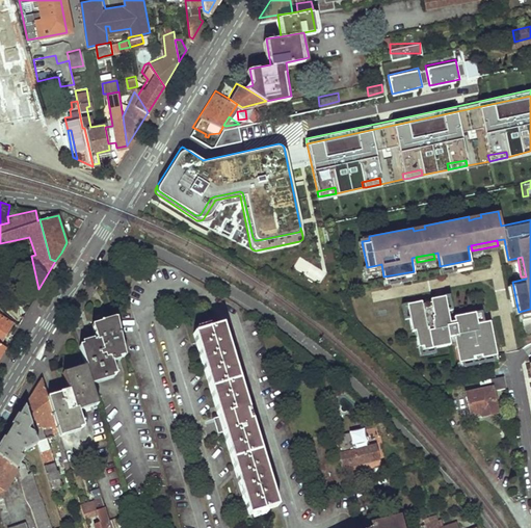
[(470,260),(440,266),(441,271),(471,265),(470,260)]
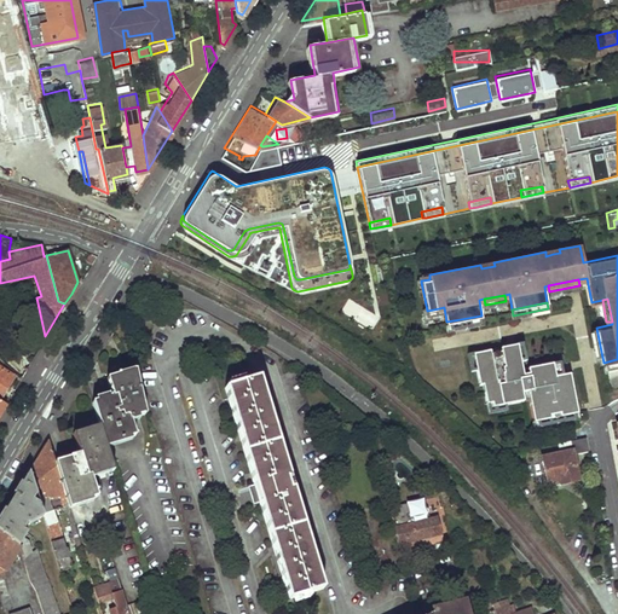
[(439,308),(427,311),(426,305),(423,306),(426,317),(440,313),(439,308)]
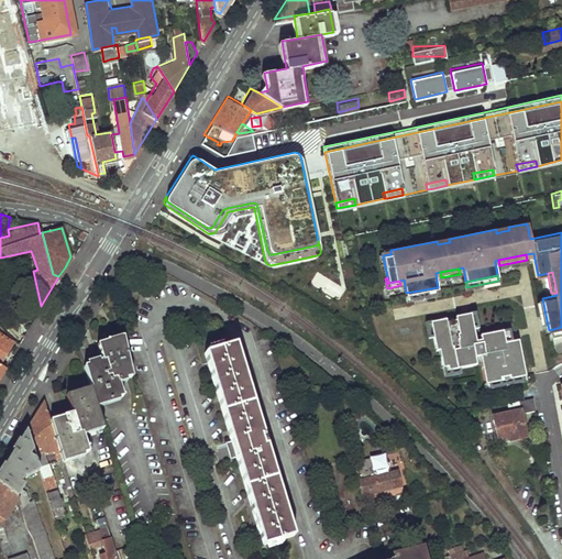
[(438,287),(406,293),(407,298),(439,293),(438,287)]
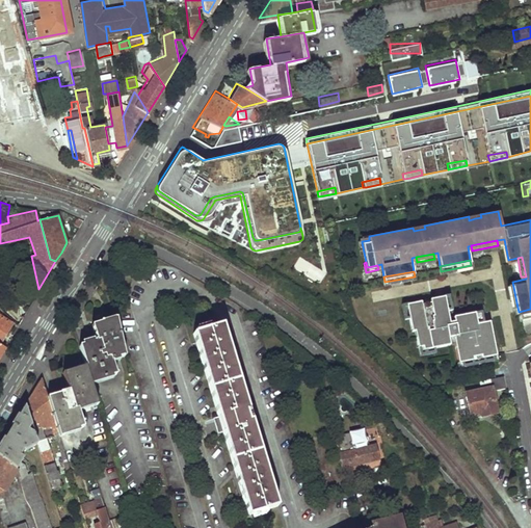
[(512,282),(507,283),(511,304),(516,302),(512,282)]
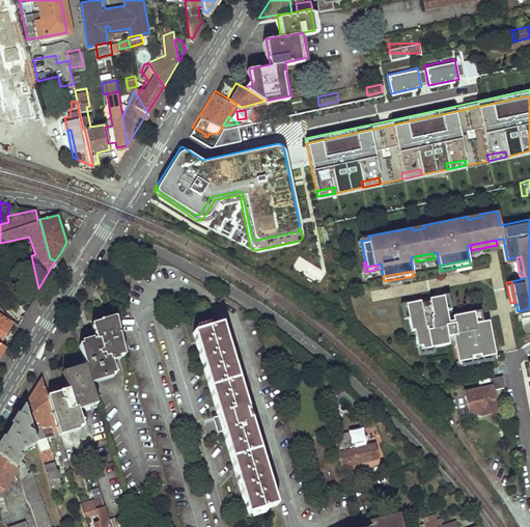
[(482,356),(497,353),(491,319),(484,320),(482,308),(455,313),(455,319),(450,320),(449,314),(448,306),(446,293),(408,299),(411,313),(413,326),(416,326),(419,342),(423,341),(423,347),(436,344),(450,341),(449,334),(454,333),(455,340),(458,360),(474,357),(473,354),(477,354),(481,353),(482,356)]
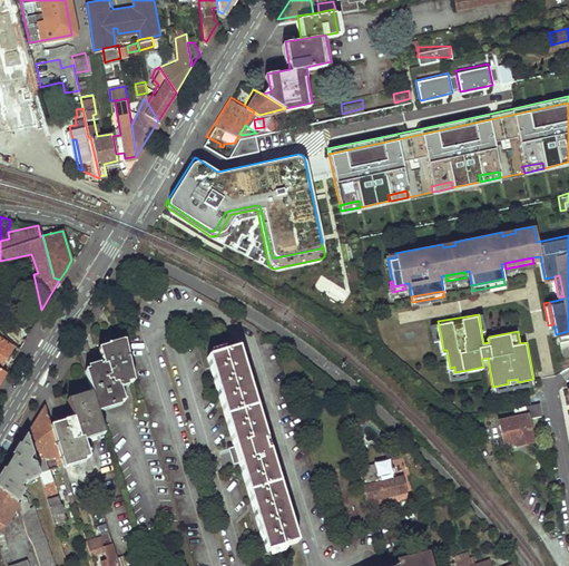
[(0,367),(12,344),(0,337),(0,367)]
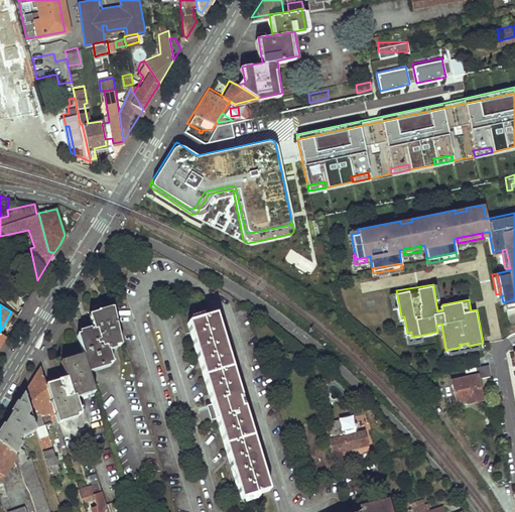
[(122,343),(114,309),(99,313),(98,310),(90,312),(94,327),(86,330),(79,332),(85,354),(89,366),(114,359),(110,347),(122,343)]
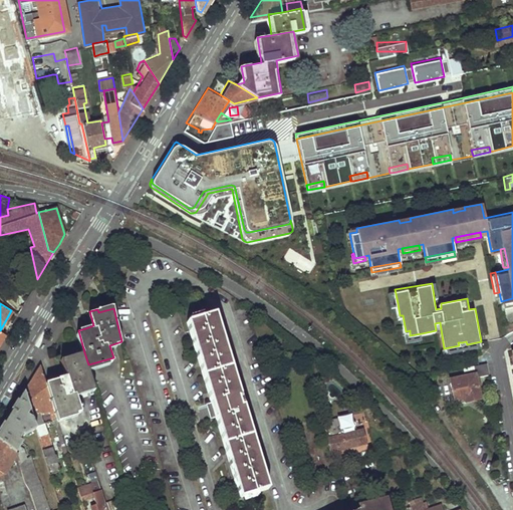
[(214,311),(186,319),(239,494),(267,485),(214,311)]
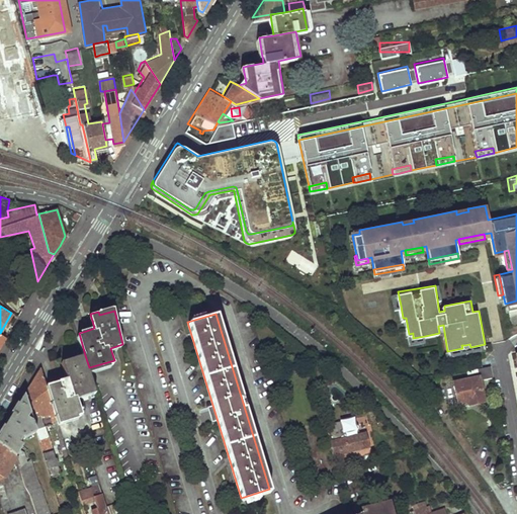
[(413,338),(413,333),(409,334),(411,343),(426,340),(425,336),(413,338)]
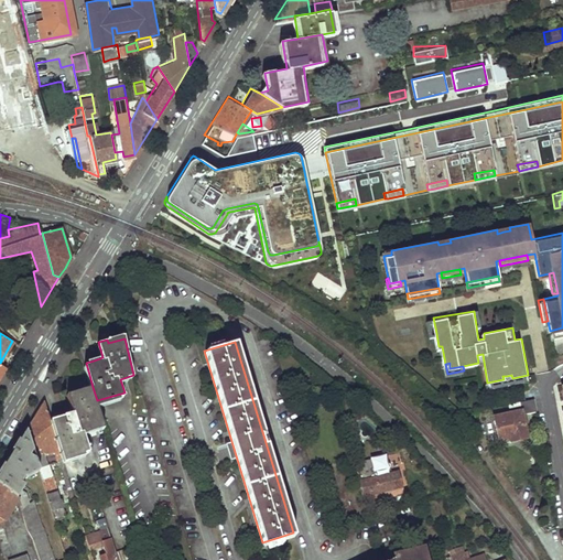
[(511,375),(507,376),(509,384),(529,380),(528,375),(512,378),(511,375)]
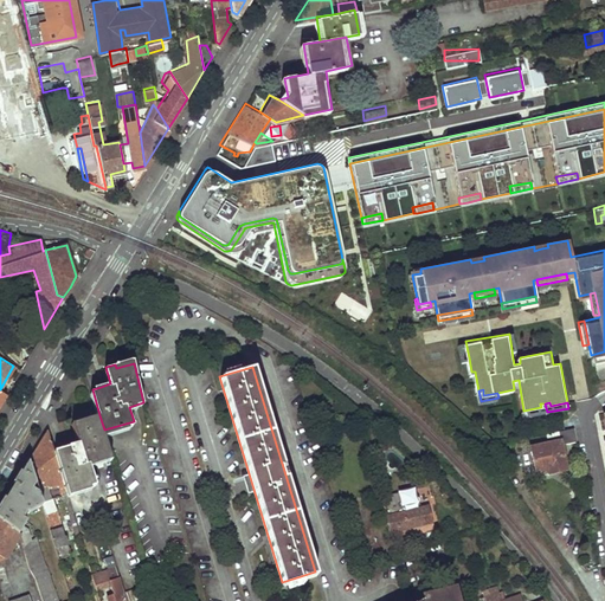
[(541,407),(523,411),(525,417),(547,412),(545,404),(540,404),(541,407)]
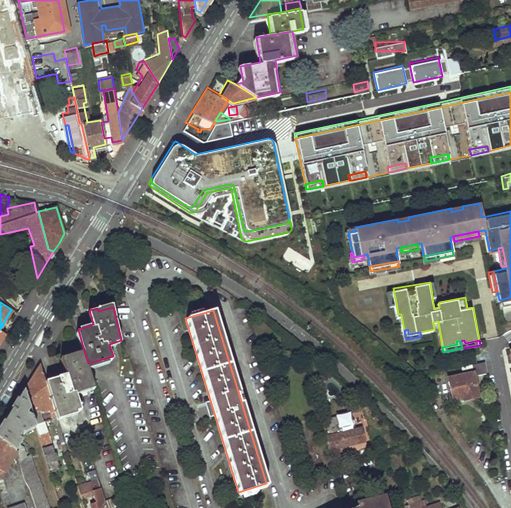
[(88,363),(84,351),(72,355),(63,358),(68,374),(57,377),(46,380),(56,412),(81,405),(76,388),(93,382),(88,363)]
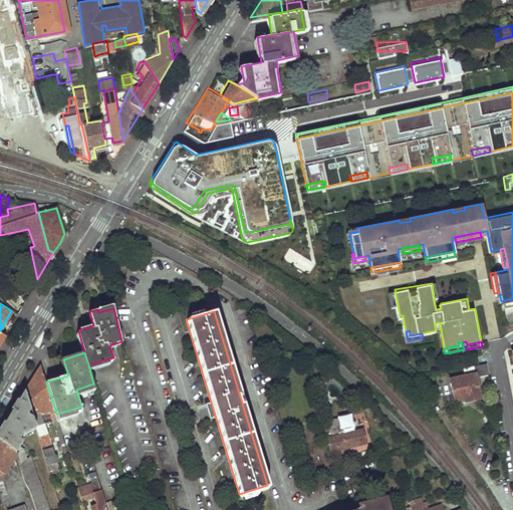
[(488,359),(467,363),(468,369),(452,373),(456,396),(471,393),(472,395),(480,393),(476,371),(490,369),(488,360),(488,359)]
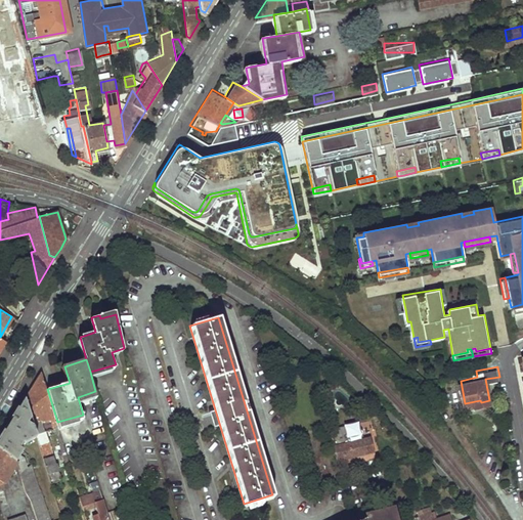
[(37,436),(50,478),(58,476),(45,425),(44,425),(42,420),(50,417),(54,431),(56,431),(62,452),(67,452),(57,422),(47,389),(41,371),(33,384),(25,397),(37,436)]
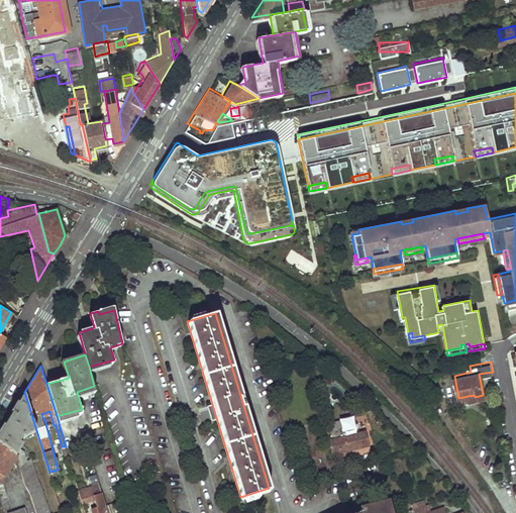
[(319,367),(313,369),(316,379),(321,377),(319,367)]
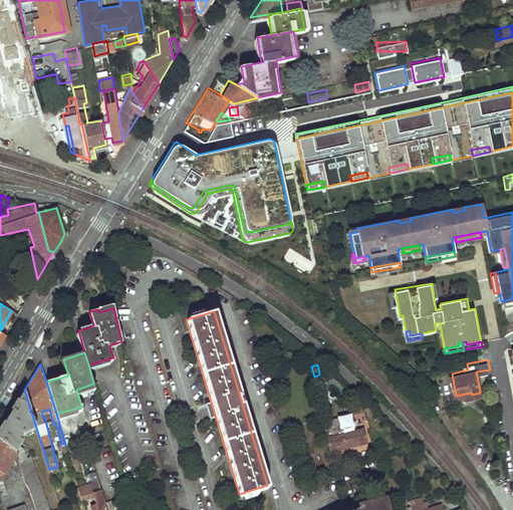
[(34,509),(45,509),(47,509),(38,480),(33,473),(27,453),(22,454),(20,446),(15,442),(18,437),(17,435),(19,431),(36,428),(24,390),(10,413),(0,428),(0,438),(13,447),(23,481),(27,487),(34,509)]
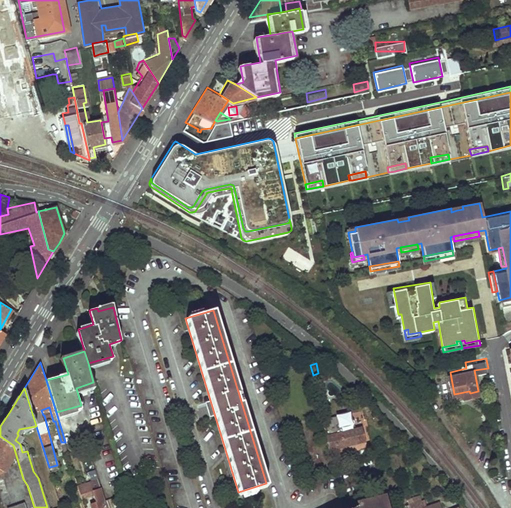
[(328,431),(332,447),(367,438),(363,423),(354,425),(354,422),(355,420),(355,419),(354,418),(353,418),(351,410),(325,416),(327,426),(329,426),(330,431),(328,431)]
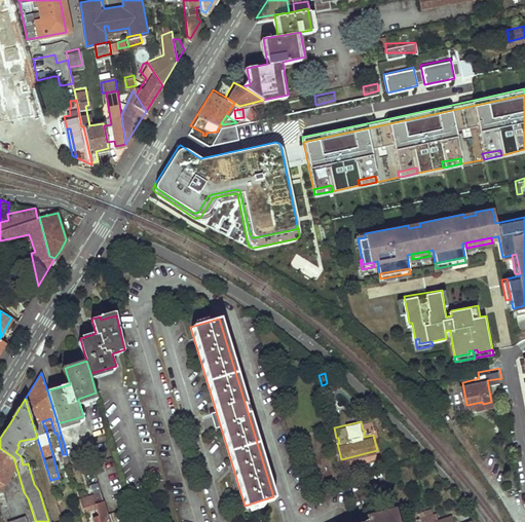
[(0,478),(13,457),(0,448),(0,478)]
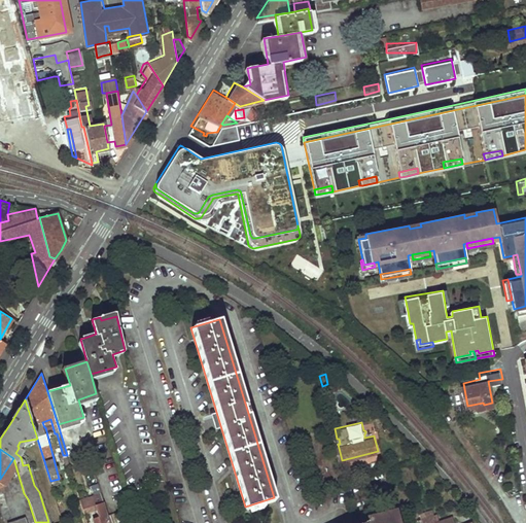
[(54,491),(56,497),(63,494),(61,489),(54,491)]
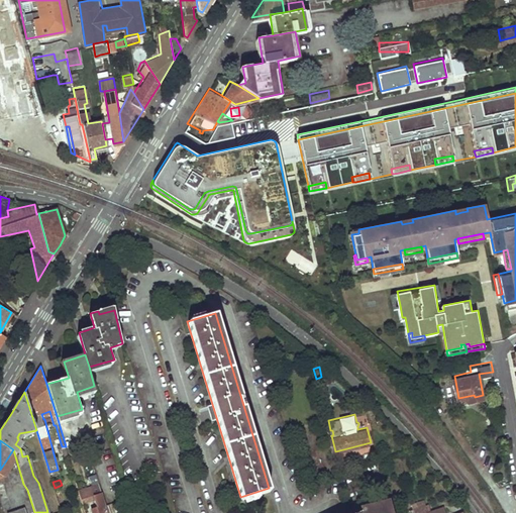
[(110,512),(104,492),(96,494),(101,512),(110,512)]
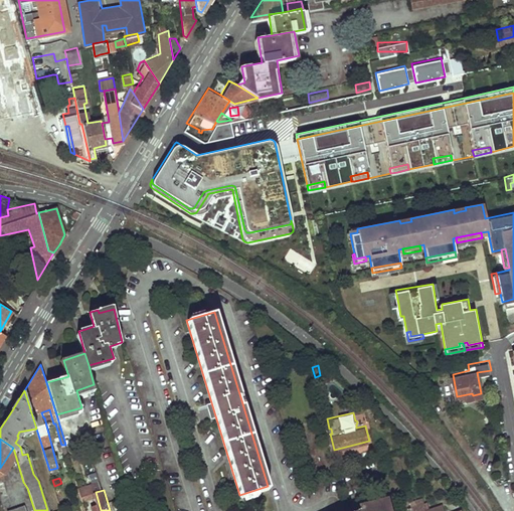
[(386,494),(375,499),(376,503),(388,501),(386,494)]
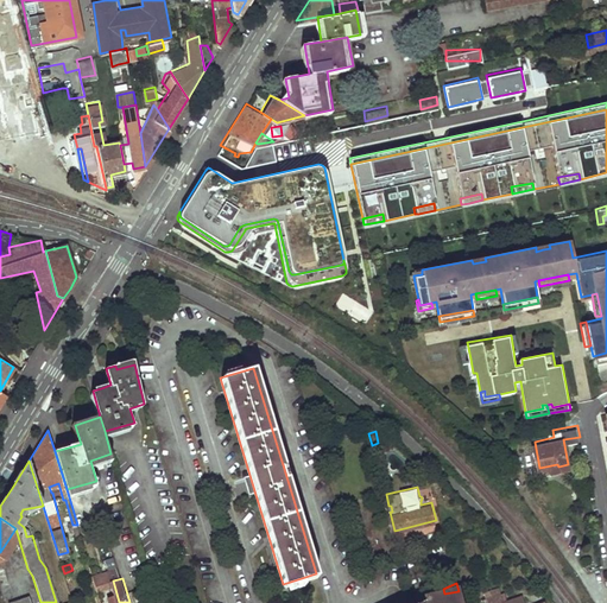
[(149,584),(128,589),(131,602),(152,596),(149,584)]
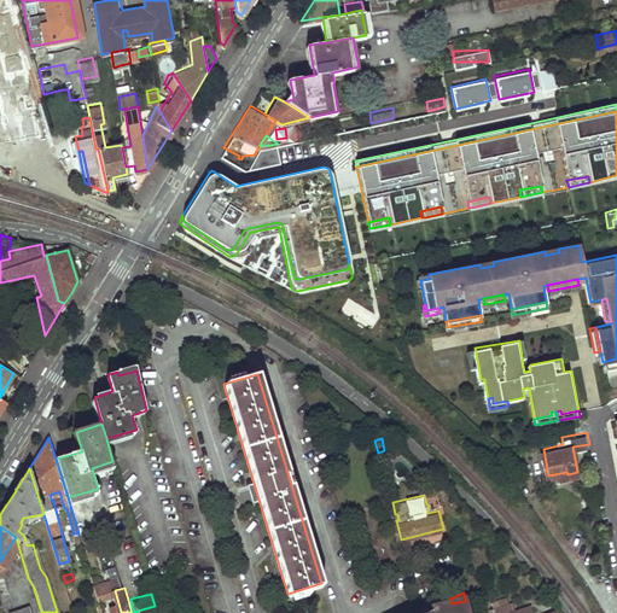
[(450,599),(420,612),(469,612),(466,601),(452,603),(450,599)]
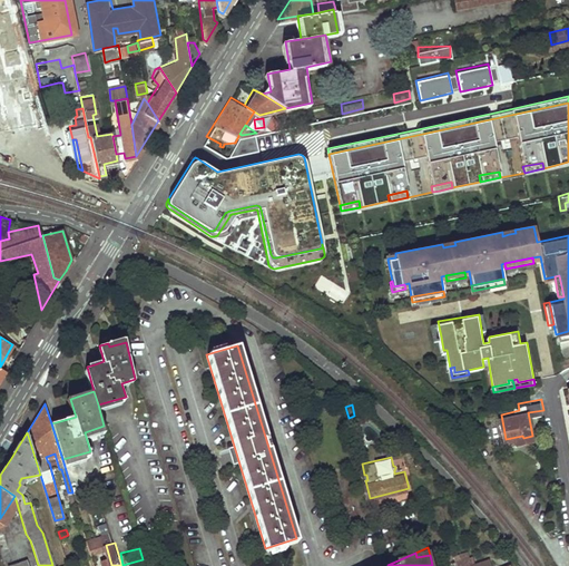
[(509,565),(509,562),(496,565),(490,565),(488,556),(471,562),(468,554),(460,556),(454,557),(457,565),(509,565)]
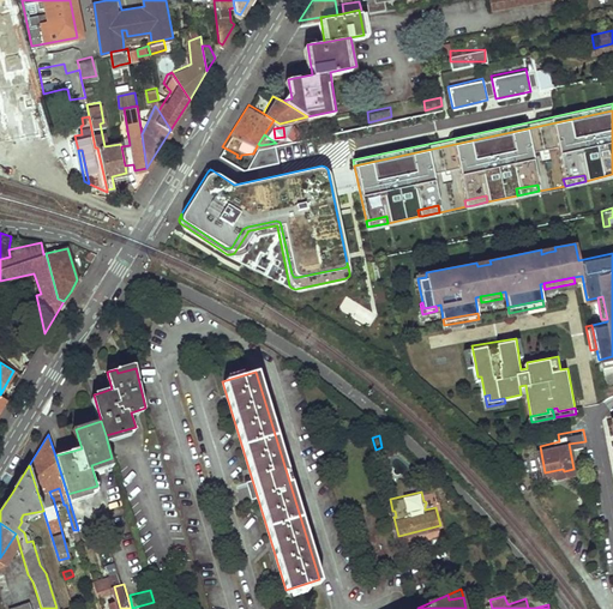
[(476,608),(473,597),(466,598),(468,608),(476,608)]
